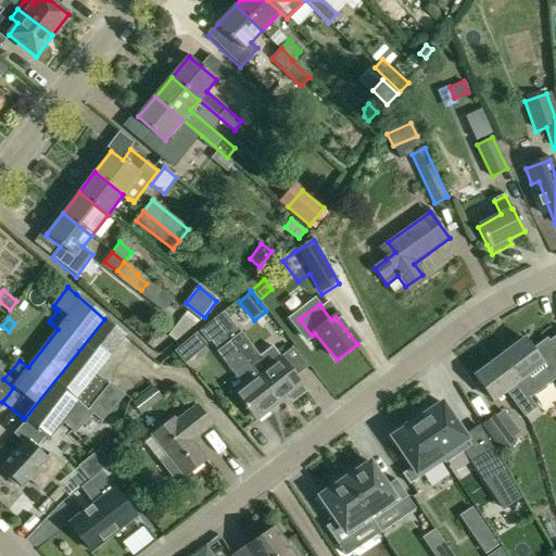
[(24,444),(2,468),(12,477),(10,479),(17,488),(21,485),(23,488),(47,460),(36,451),(46,439),(49,441),(64,424),(76,434),(92,416),(102,422),(125,395),(110,383),(109,386),(97,376),(126,336),(104,319),(24,419),(25,419),(25,420),(12,434),(24,444)]
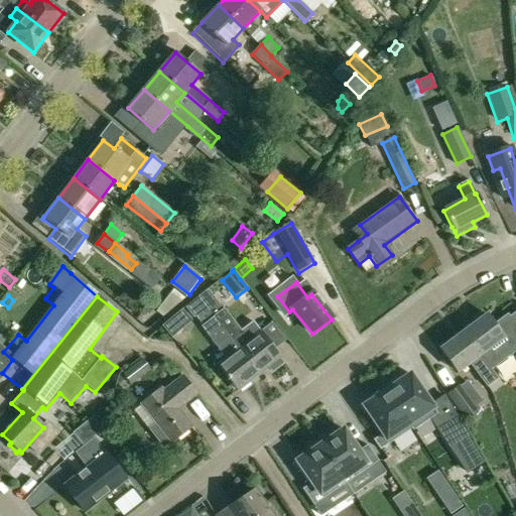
[(199,297),(191,302),(208,323),(204,326),(214,338),(224,331),(214,317),(199,297)]
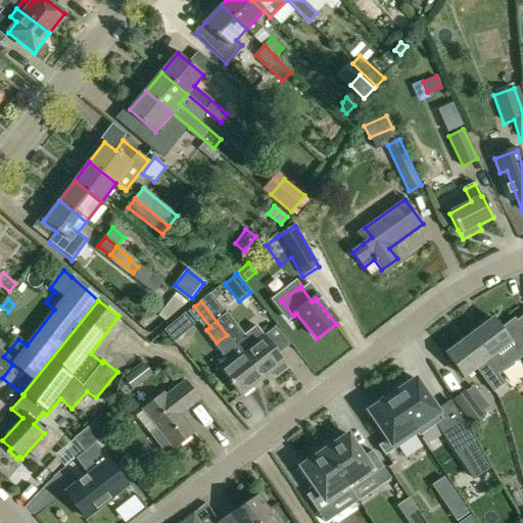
[(227,314),(217,322),(227,335),(237,327),(227,314)]
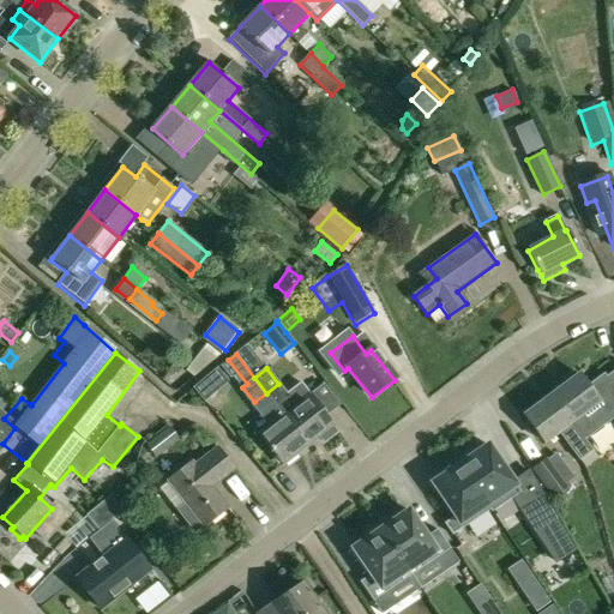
[(229,369),(203,381),(211,399),(238,387),(229,369)]
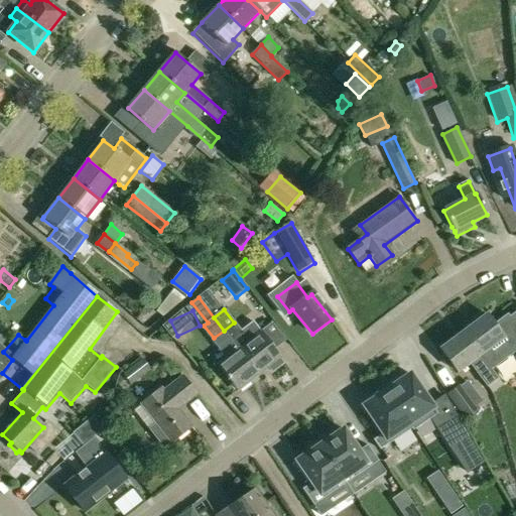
[(464,332),(491,369),(515,350),(515,313),(510,318),(507,315),(494,325),(487,314),(464,332)]
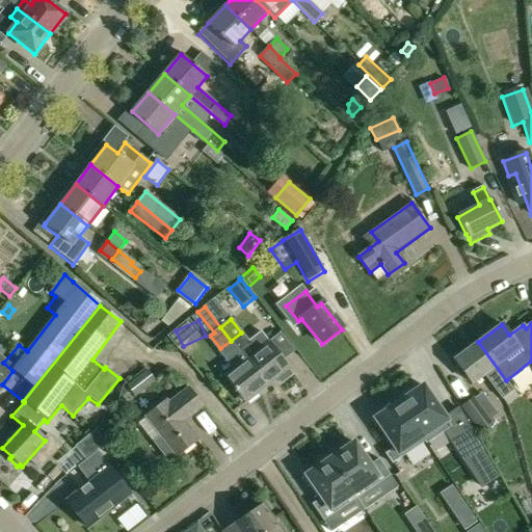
[(261,331),(237,350),(266,388),(290,369),(269,343),(268,341),(261,331)]
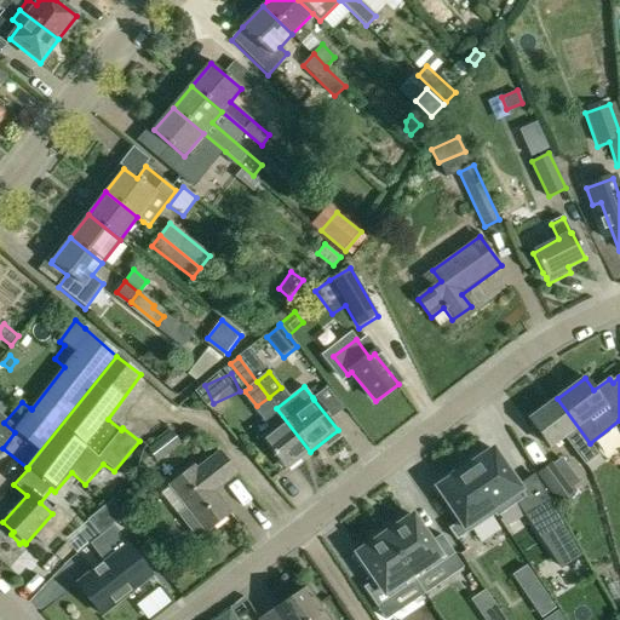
[(590,443),(557,399),(528,420),(550,449),(566,437),(585,465),(598,455),(590,443)]
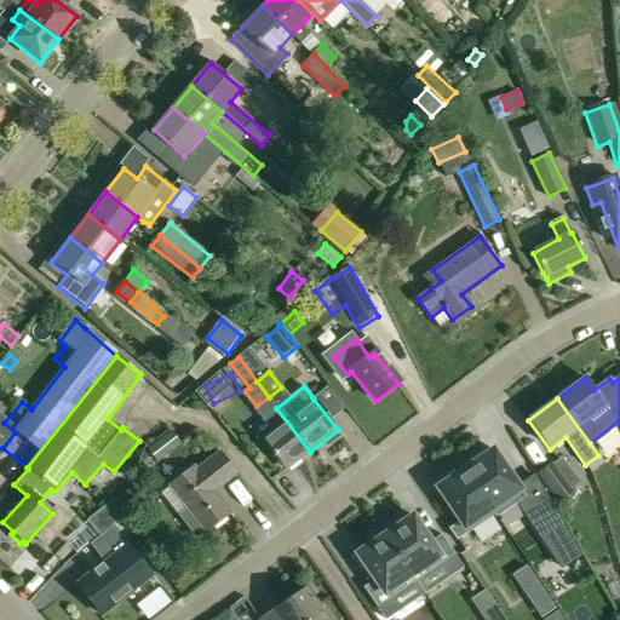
[(279,426),(260,440),(285,471),(310,452),(276,408),(269,414),(279,426)]
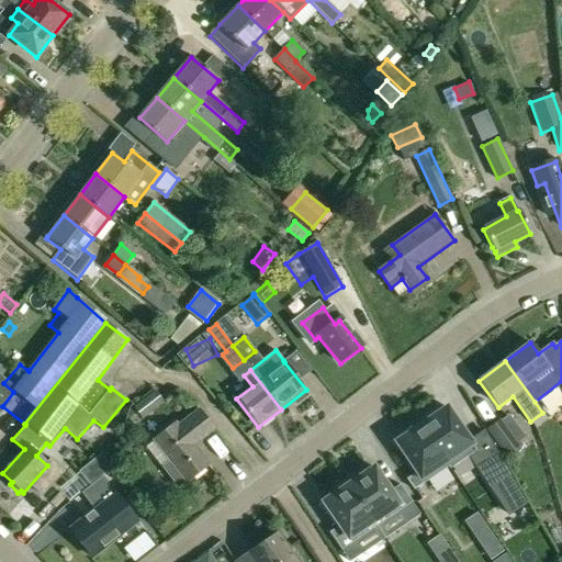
[(154,392),(133,407),(141,418),(161,402),(154,392)]
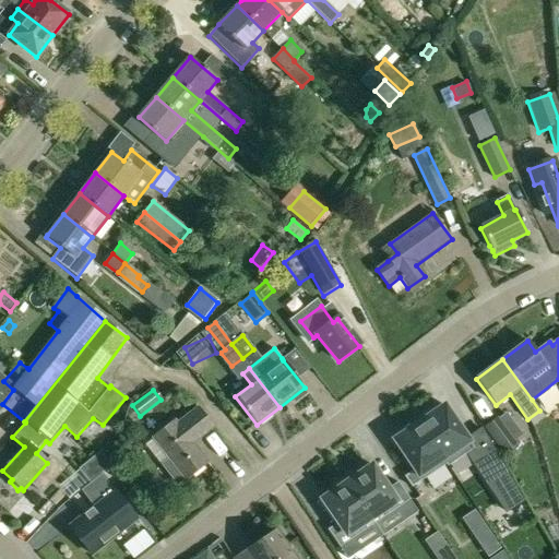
[(177,486),(185,479),(186,480),(209,463),(193,444),(213,429),(198,409),(178,425),(175,421),(153,439),(162,450),(153,456),(177,486)]
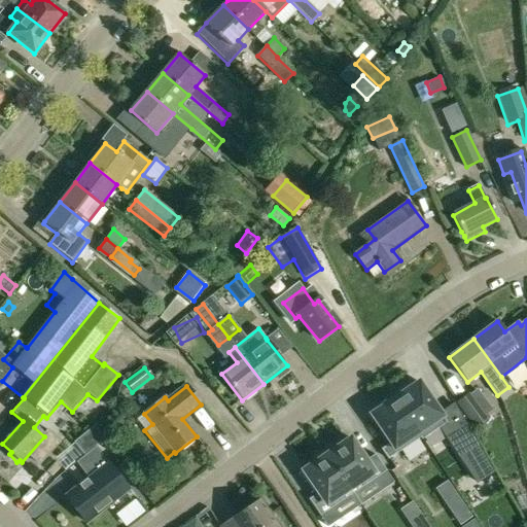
[(397,401),(424,441),(423,442),(424,444),(444,430),(471,470),(487,460),(456,407),(442,416),(421,386),(417,389),(414,386),(398,396),(400,399),(397,401)]
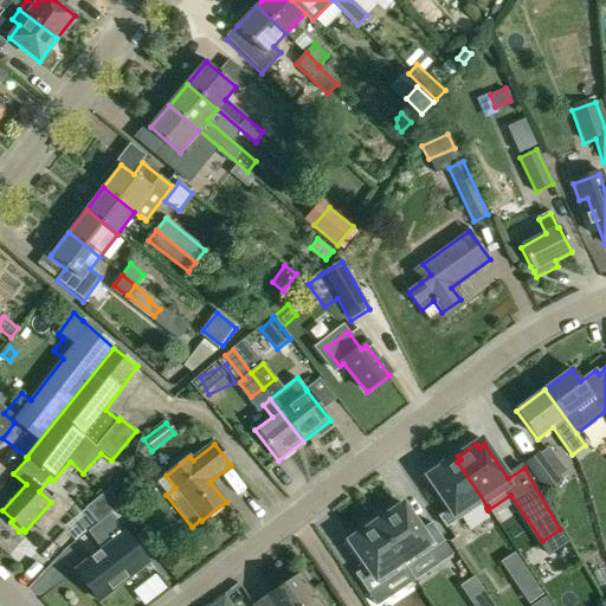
[(526,462),(547,491),(560,482),(539,452),(526,462)]
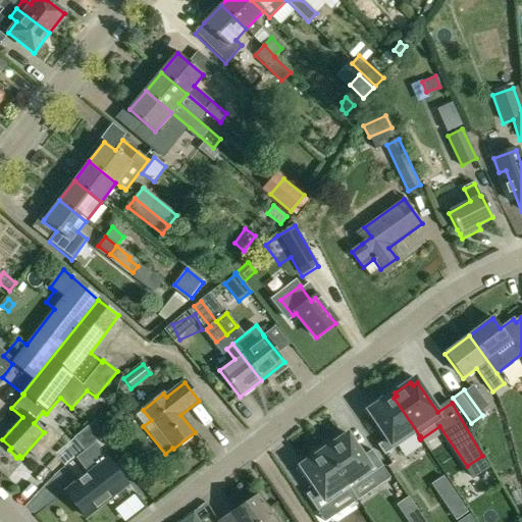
[(394,398),(390,401),(388,397),(373,408),(375,411),(370,414),(389,441),(380,448),(387,458),(419,437),(420,436),(394,398)]
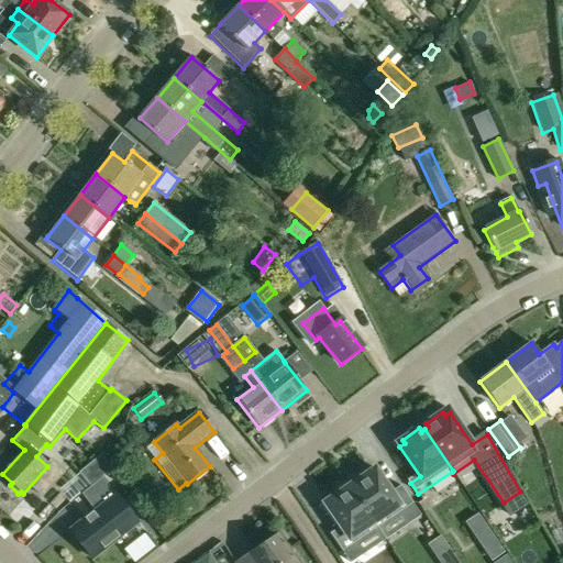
[(0,454),(1,455),(10,441),(0,433),(0,454)]
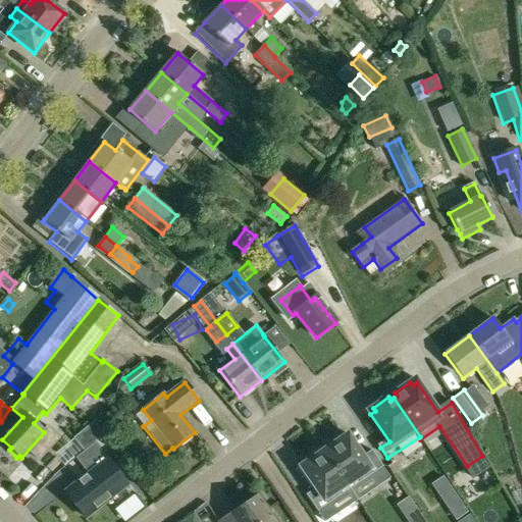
[(55,456),(63,466),(83,451),(84,452),(86,450),(96,441),(104,435),(93,423),(73,439),(74,440),(55,456)]
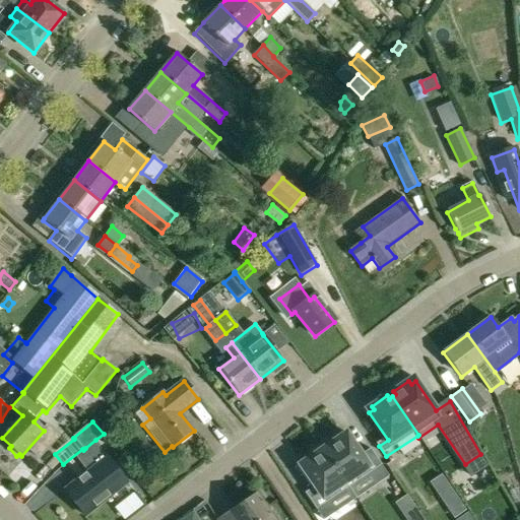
[(48,426),(36,454),(51,460),(64,432),(48,426)]
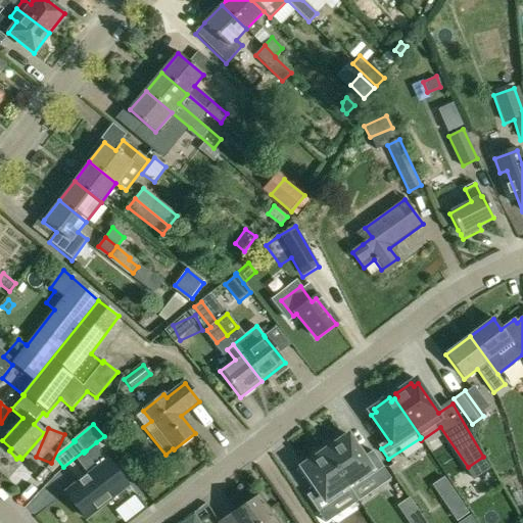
[(324,452),(347,486),(381,464),(370,447),(361,454),(345,431),(343,433),(341,431),(330,438),(332,440),(322,447),(324,452)]
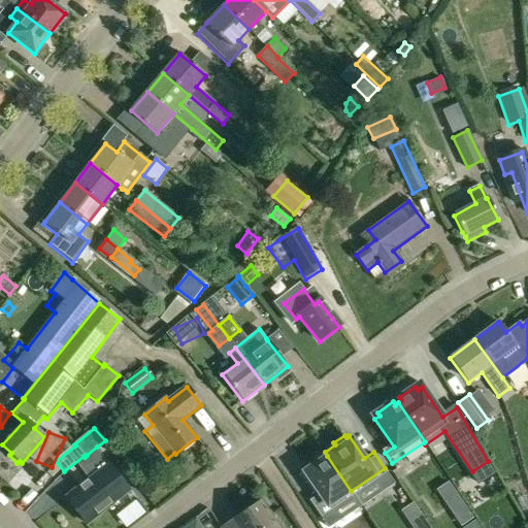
[(320,517),(354,494),(351,491),(327,456),(318,462),(315,459),(303,466),(305,470),(303,471),(319,494),(309,500),(320,517)]
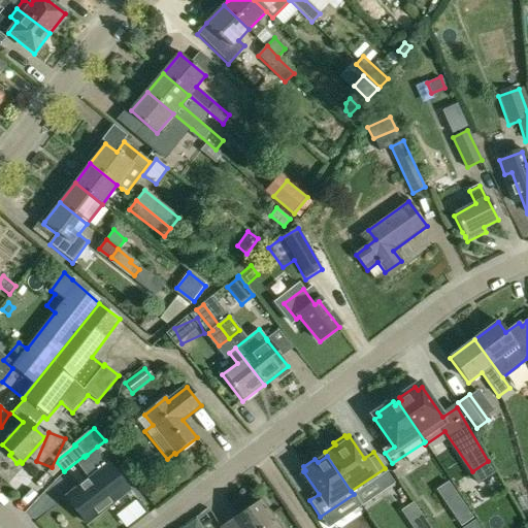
[(67,499),(86,524),(114,501),(102,486),(108,481),(102,471),(67,499)]
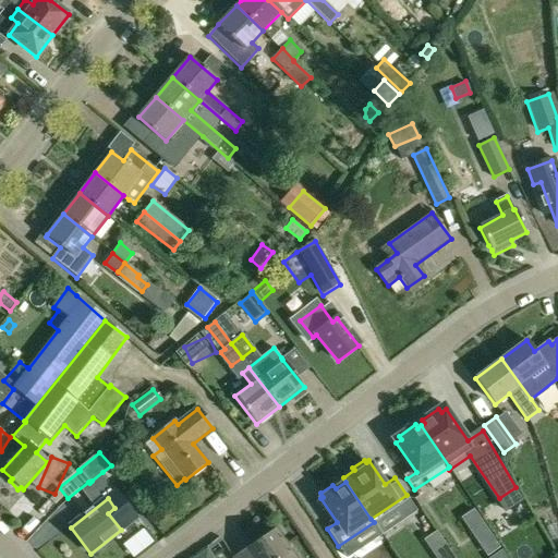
[(500,545),(486,523),(473,532),(487,554),(500,545)]
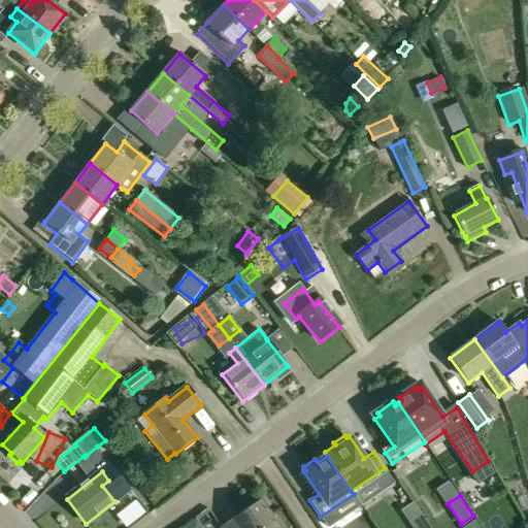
[(279,527),(261,500),(235,518),(240,526),(236,527),(279,527)]
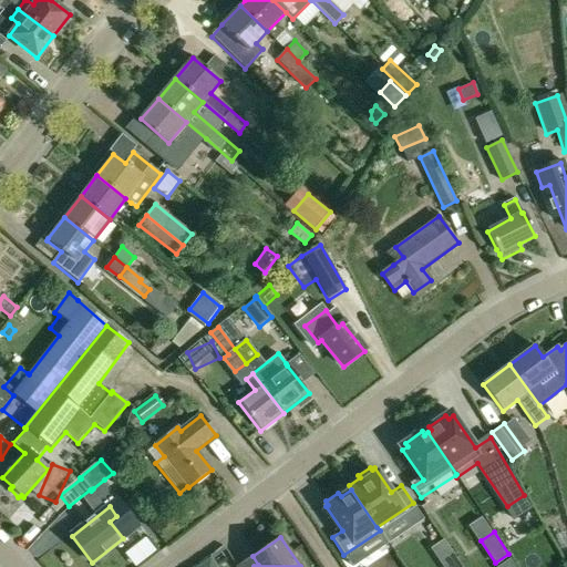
[(444,566),(455,558),(444,542),(432,549),(444,566)]
